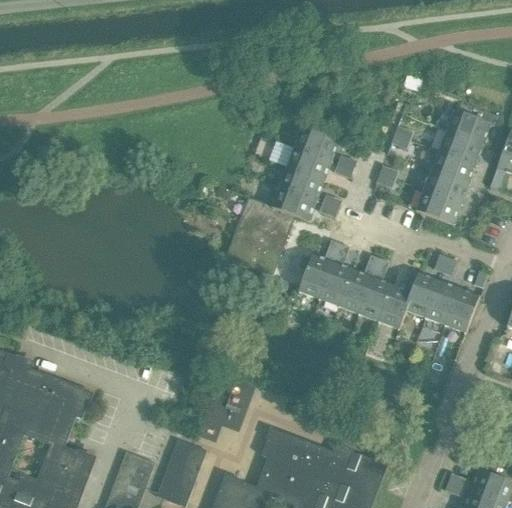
[(483,144),(491,123),(497,125),(500,116),(485,110),(482,119),(454,109),(446,130),(483,144)]
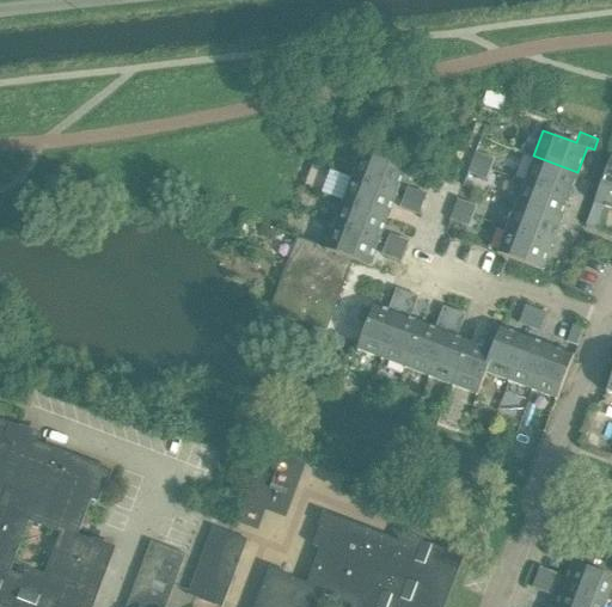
[(489,166),(493,155),(475,148),(471,159),(489,166)]
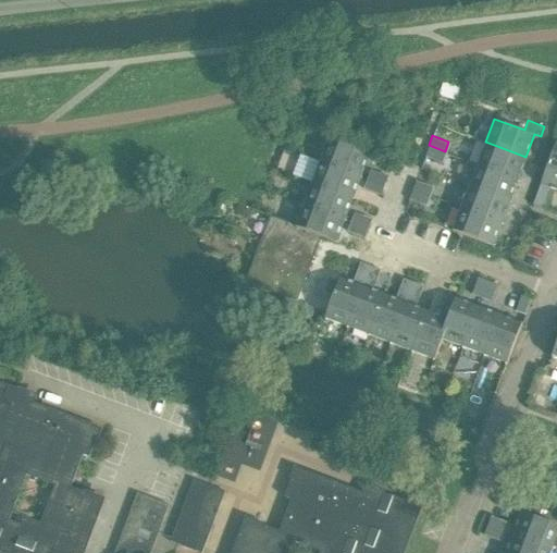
[(360,174),(369,151),(329,136),(320,159),(360,174)]
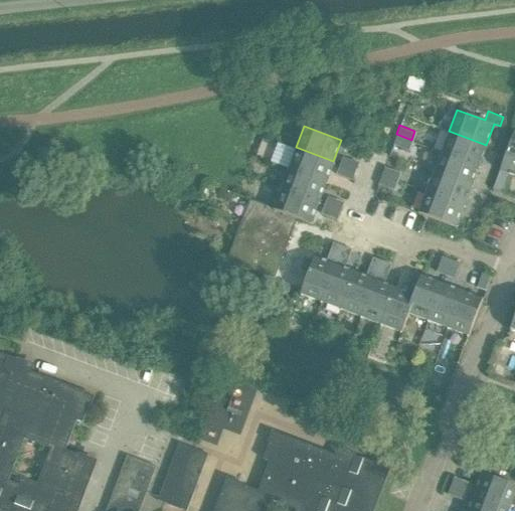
[(478,164),(486,145),(449,131),(442,150),(478,164)]
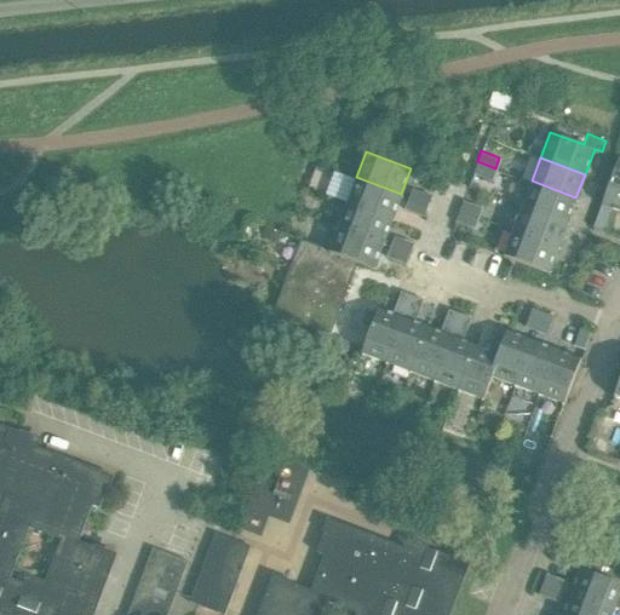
[(619,208),(619,157),(618,157),(592,225),(606,230),(614,207),(619,208)]
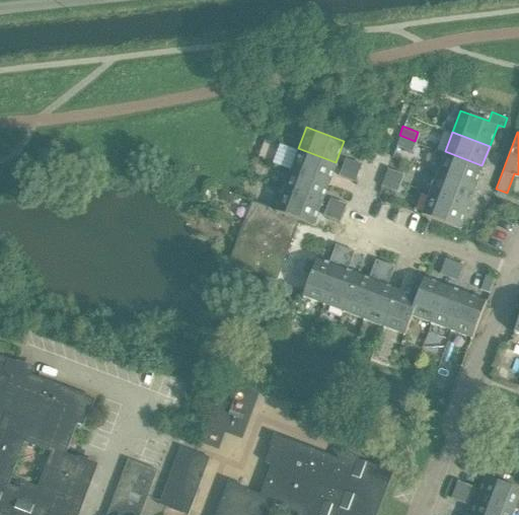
[(412,149),(415,141),(399,135),(396,144),(412,149)]
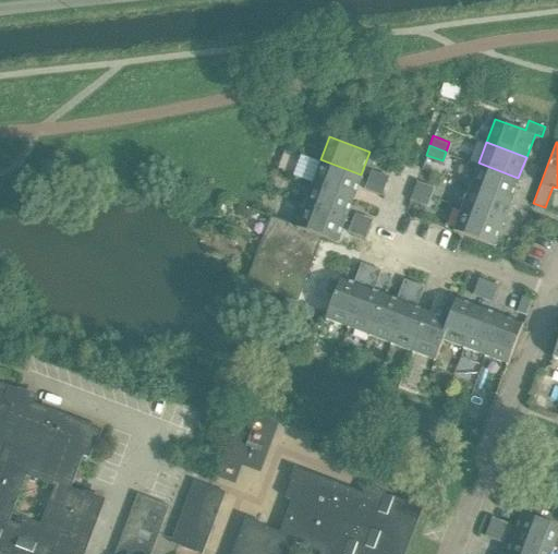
[(353,196),(361,175),(320,159),(313,181),(353,196)]
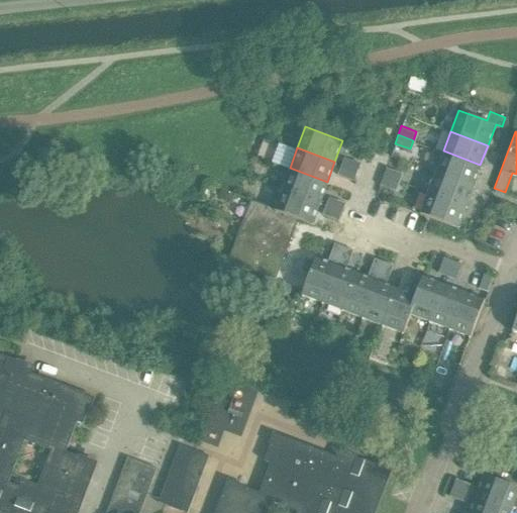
[(473,185),(479,169),(480,165),(443,150),(435,171),(473,185)]
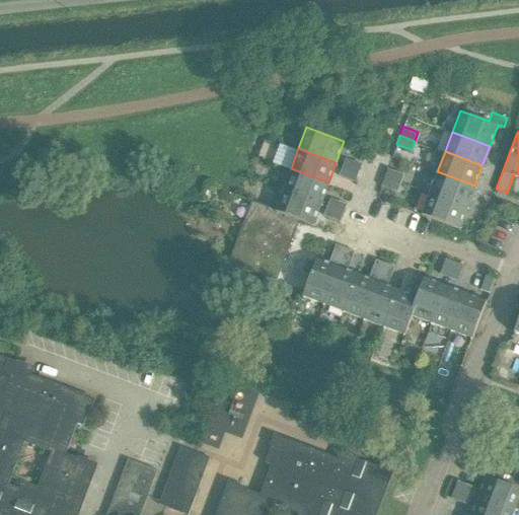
[(358,170),(361,161),(346,156),(343,164),(358,170)]
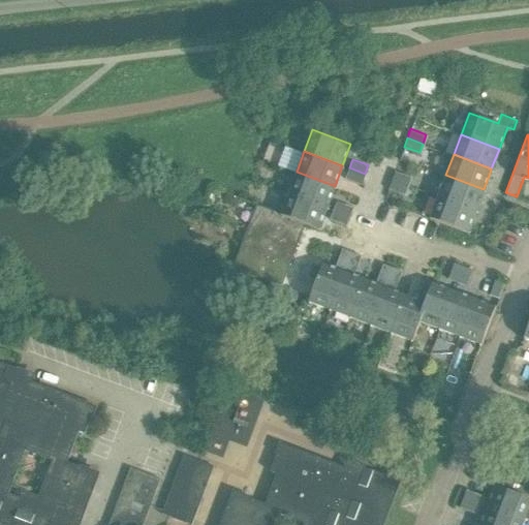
[(361,183),(365,174),(349,167),(346,177),(361,183)]
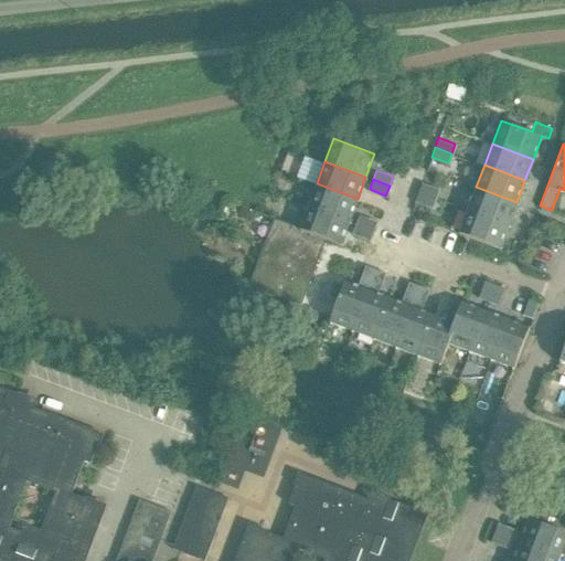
[(435,197),(438,187),(422,181),(418,190),(435,197)]
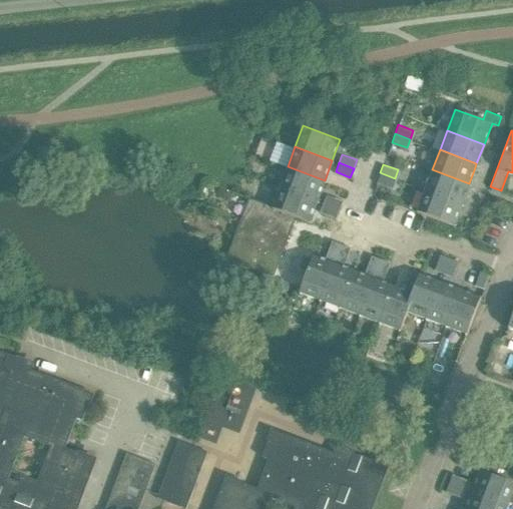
[(317,199),(325,180),(288,166),(280,185),(317,199)]
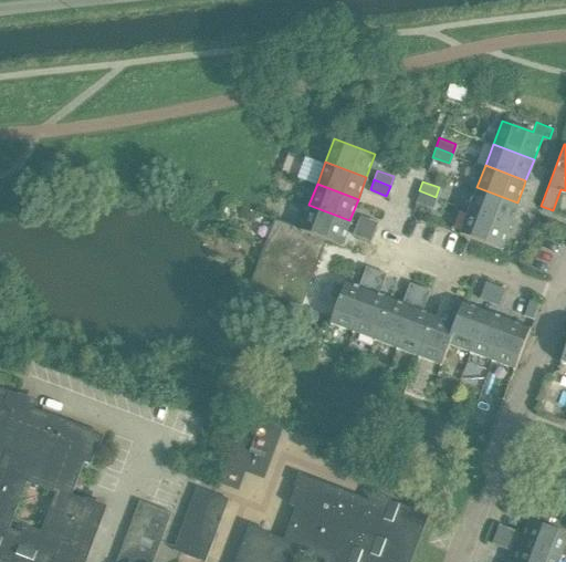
[(510,225),(517,203),(477,187),(469,209),(510,225)]
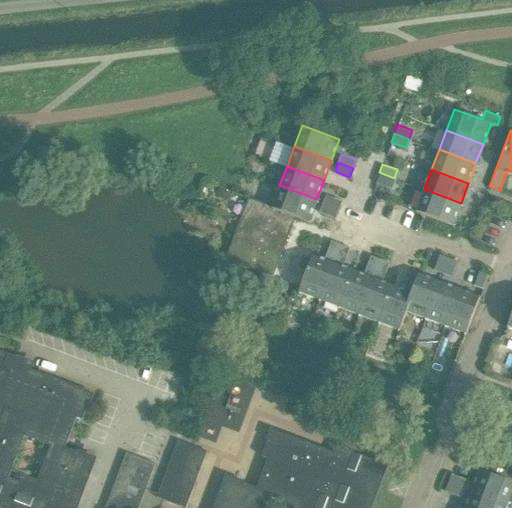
[(391,187),(394,178),(379,172),(376,181),(391,187)]
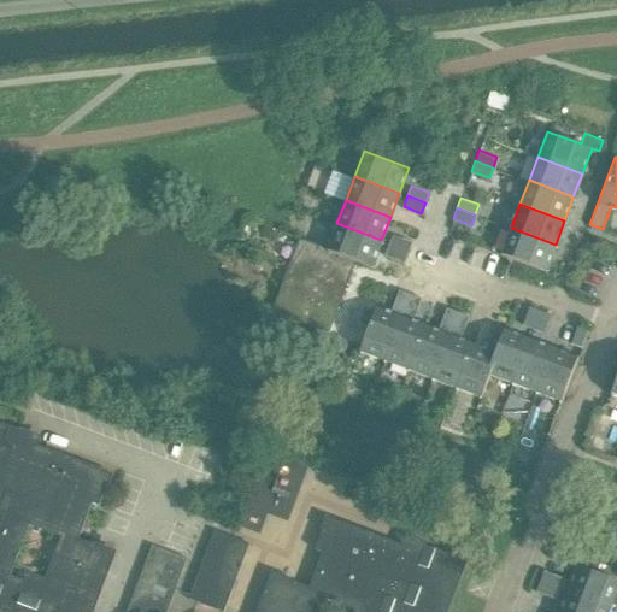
[(371,265),(381,240),(336,223),(328,246),(328,247),(356,258),(354,259),(371,265)]
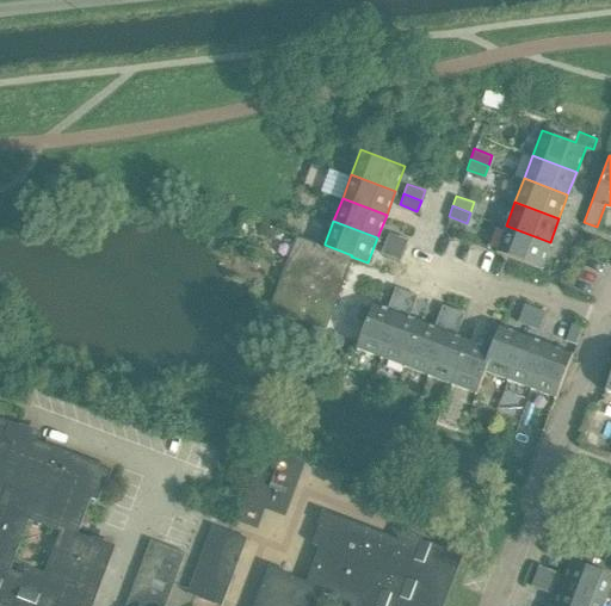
[(541,266),(550,242),(506,226),(497,251),(541,266)]
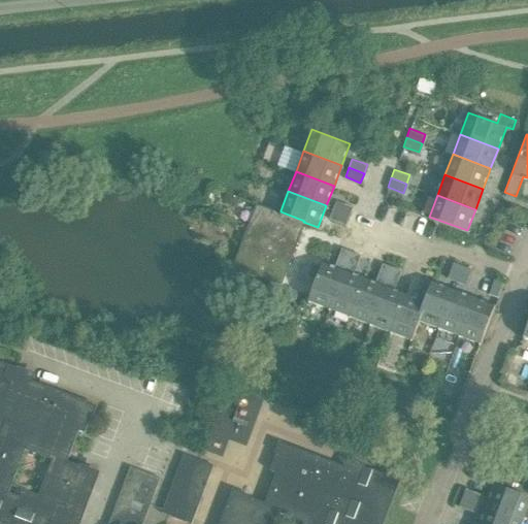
[(349,215),(352,205),(336,199),(333,208),(349,215)]
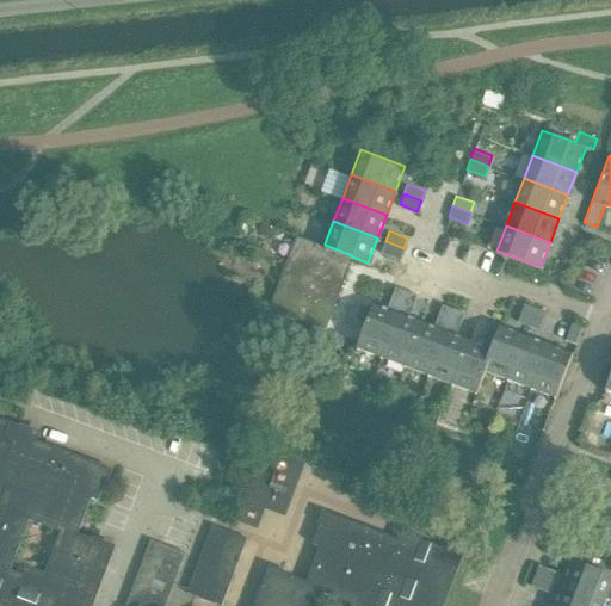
[(343,279),(351,257),(352,255),(325,245),(325,243),(297,233),(288,258),(343,279)]
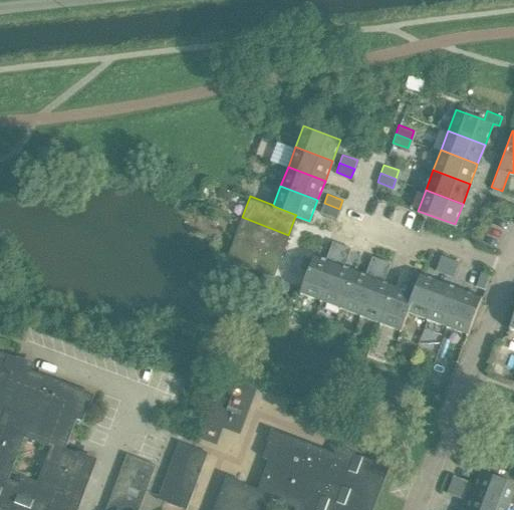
[(336,217),(339,209),(324,203),(321,212),(336,217)]
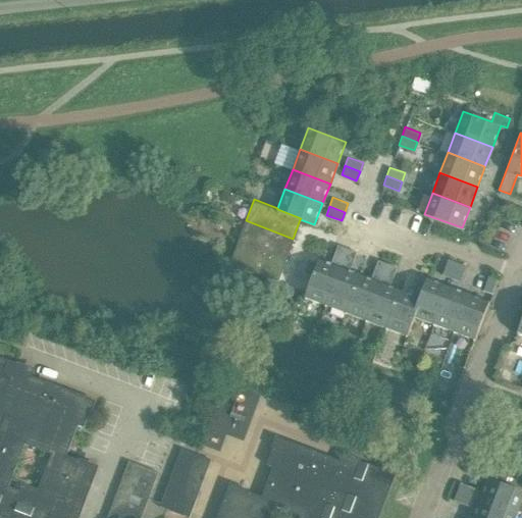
[(285,258),(293,239),(246,220),(238,241),(285,258)]
